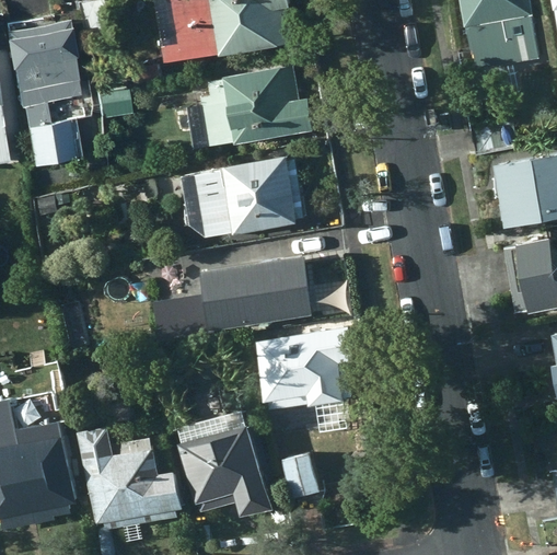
[(151,0),(162,65),(291,44),(285,9),(288,9),(286,0),(151,0)]
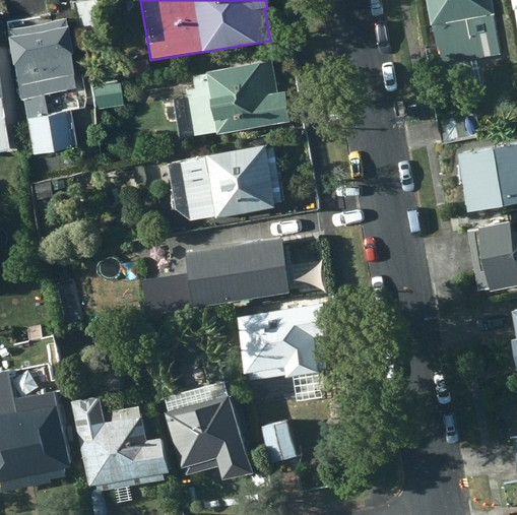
[(490,0),(427,0),(438,68),(500,57),(491,16),(494,15),(490,0)]
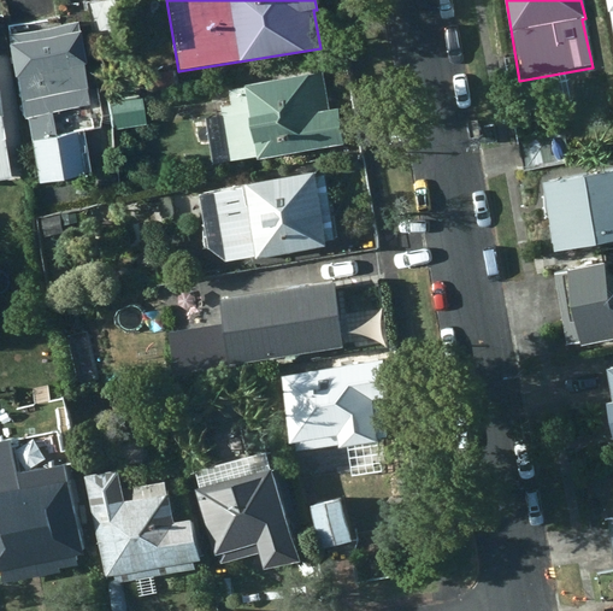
[(118,5),(89,10),(98,57),(127,52),(118,5)]
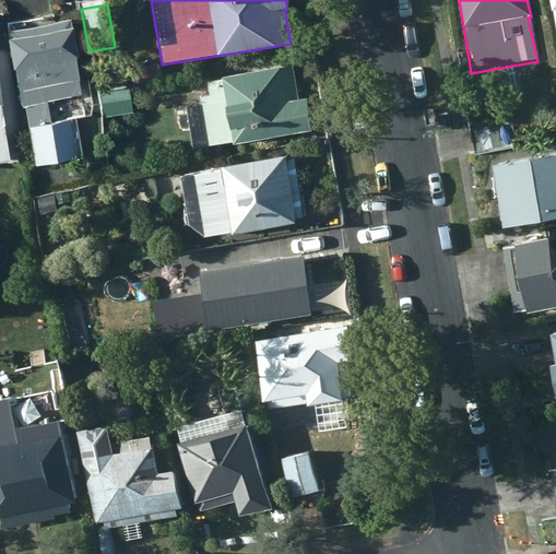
[(60,23),(1,33),(14,109),(19,109),(28,166),(74,158),(68,122),(44,127),(39,102),(73,95),(60,23)]
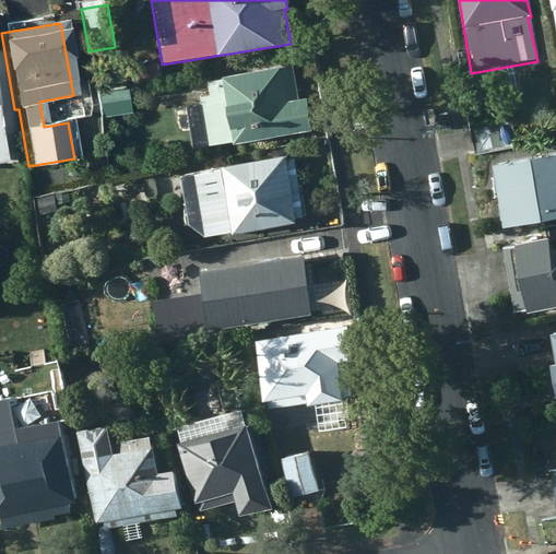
[(199,101),(206,148),(309,131),(304,98),(296,99),(291,66),(220,78),(221,81),(206,83),(209,99),(199,101)]
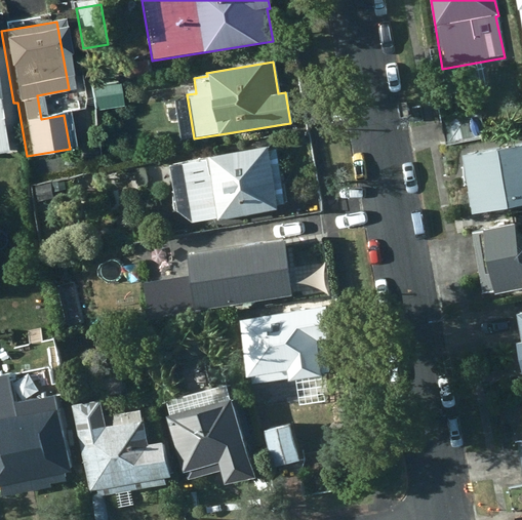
[(143,63),(118,67),(121,81),(145,77),(143,63)]
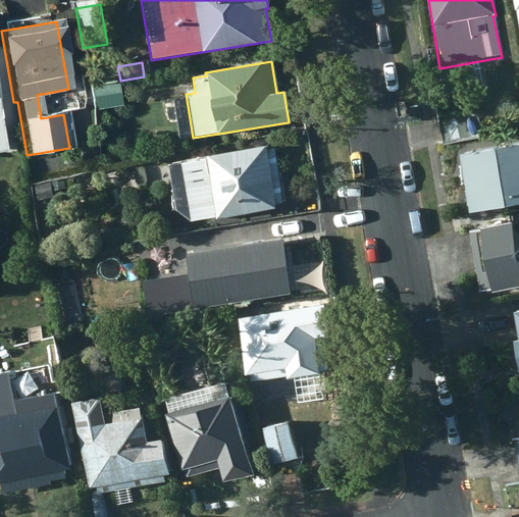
[(115,85),(87,89),(90,111),(118,107),(115,85)]
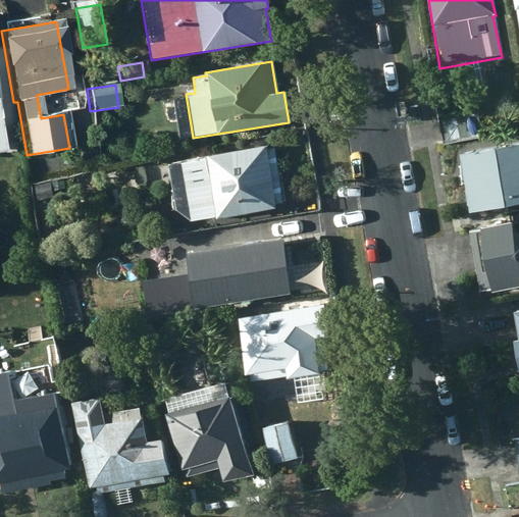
[(518,144),(461,155),(469,211),(518,203),(518,144)]
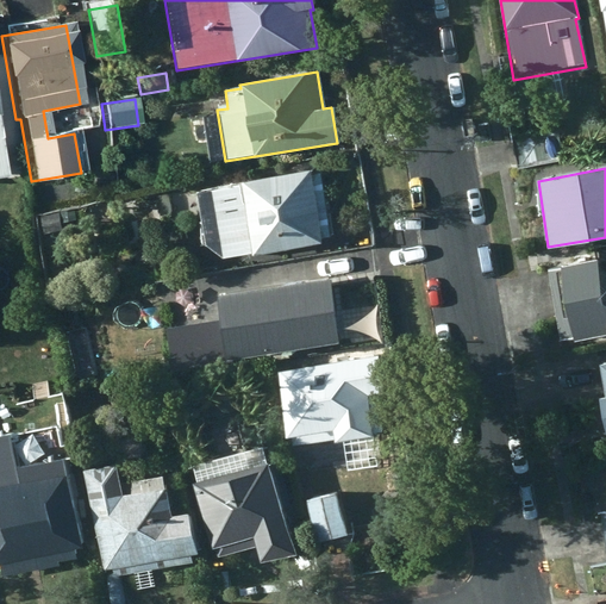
[(310,175),(310,172),(193,191),(204,246),(223,259),(250,253),(251,255),(320,243),(320,240),(330,237),(319,175),(310,175)]
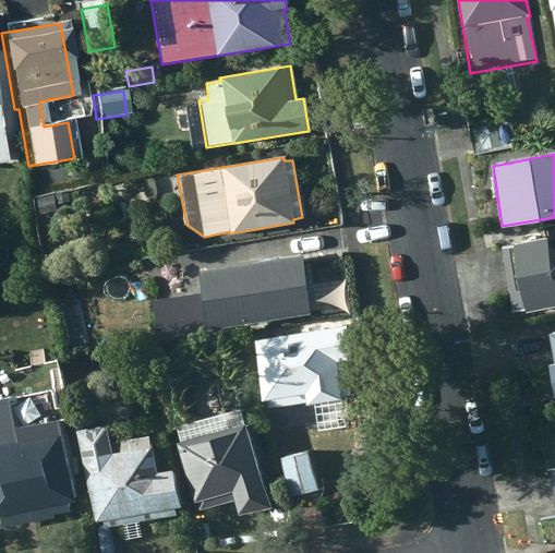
[(501,251),(511,315),(554,308),(554,262),(551,263),(546,240),(513,244),(513,249),(501,251)]
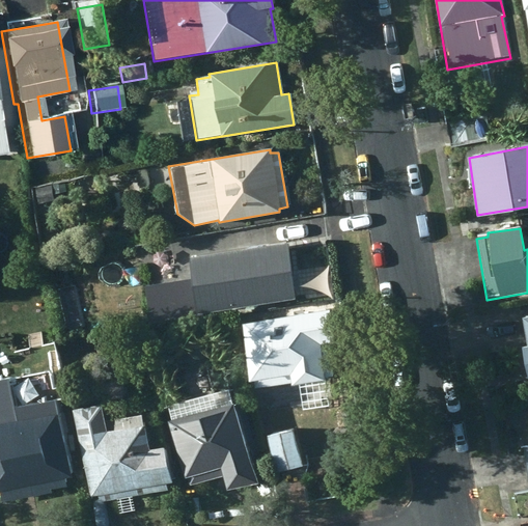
[(285,243),(189,256),(195,312),(295,301),(285,243)]
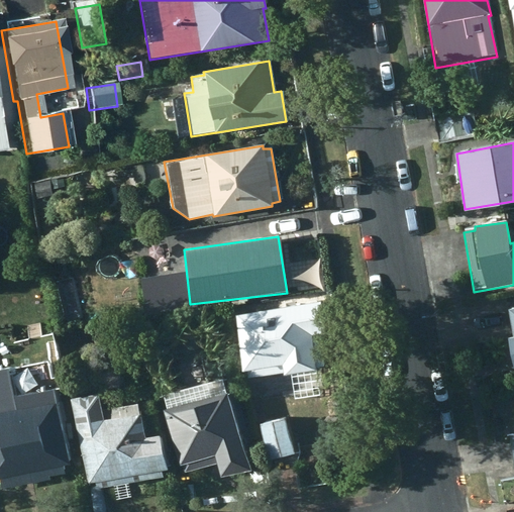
[(319,303),(236,314),(242,369),(284,363),(285,373),(323,368),(320,334),(324,333),(319,303)]
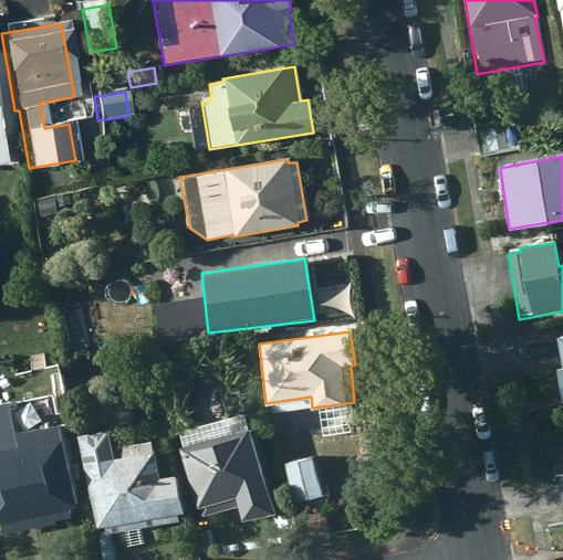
[(0,410),(20,407),(16,386),(0,388),(0,410)]
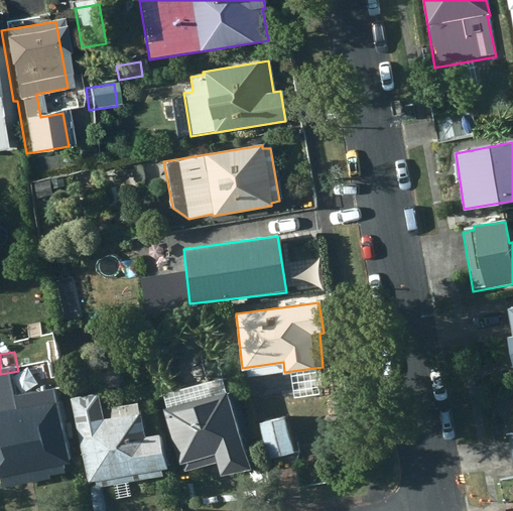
[(51,400),(48,389),(0,397),(0,490),(49,481),(48,477),(62,474),(60,466),(69,465),(55,399),(51,400)]
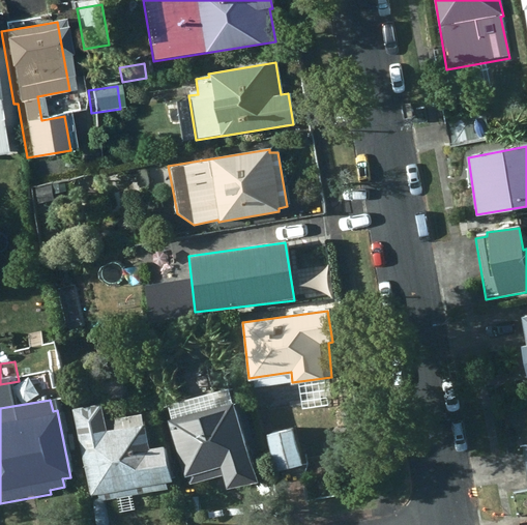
[(256,483),(232,401),(168,417),(188,487),(221,477),(225,491),(256,483)]
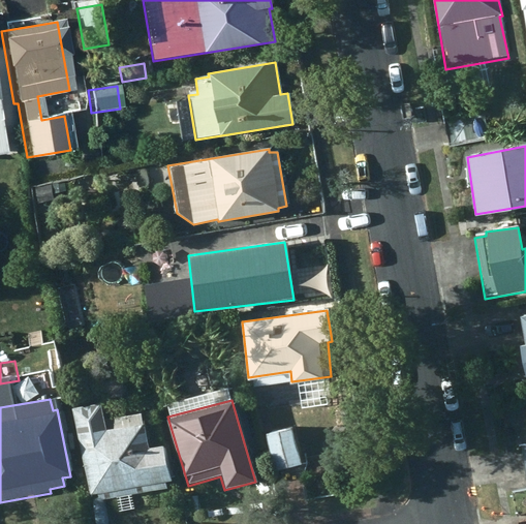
[(99,401),(71,407),(89,496),(96,495),(97,503),(165,490),(164,483),(172,482),(164,444),(149,447),(144,422),(142,422),(140,412),(103,419),(99,401)]
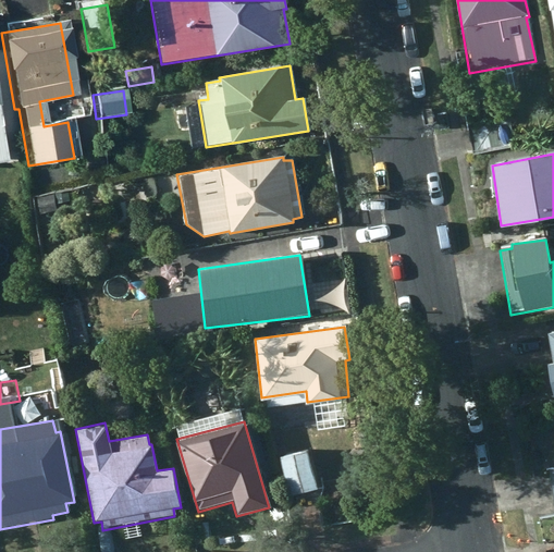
[(311,451),(284,457),(294,498),(321,491),(311,451)]
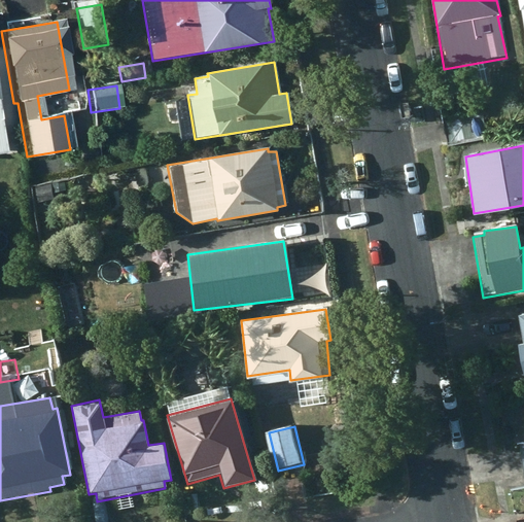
[(111,521),(106,502),(90,508),(94,521),(111,521)]
